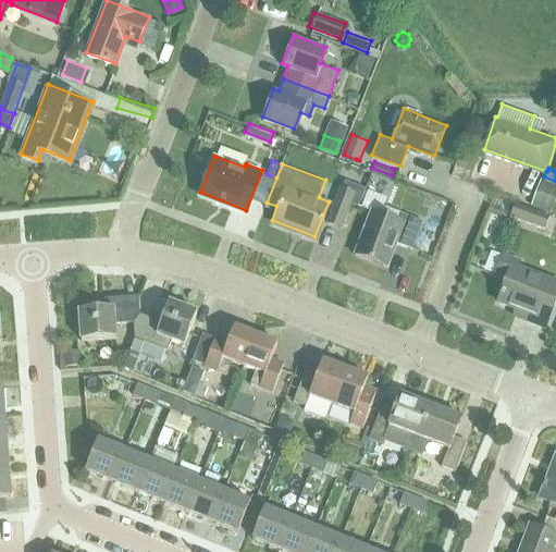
[(555,181),(544,176),(543,176),(534,201),(553,208),(555,199),(555,181)]
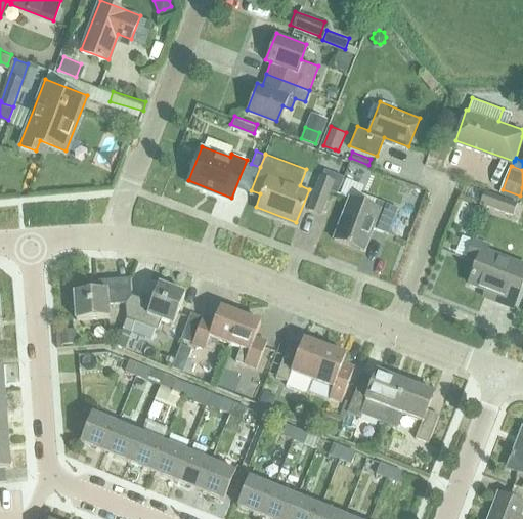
[(324,167),(321,175),(333,179),(336,171),(324,167)]
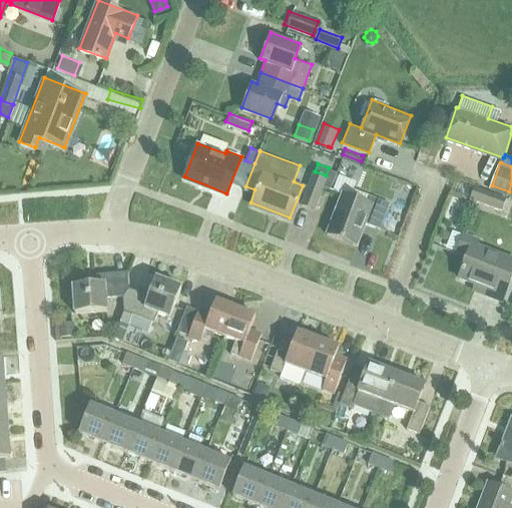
[(314,206),(326,175),(315,171),(313,170),(301,201),(314,206)]
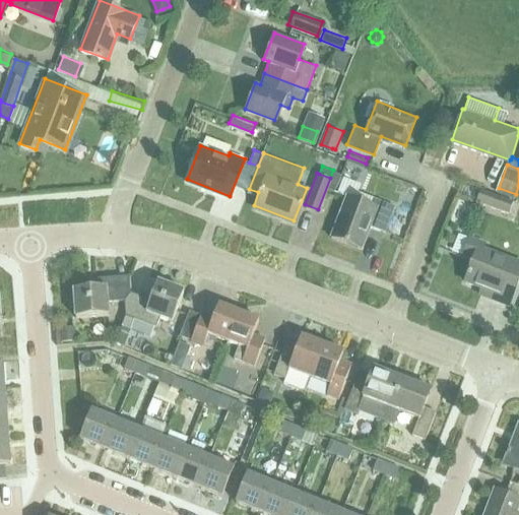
[(481,186),(476,198),(509,210),(513,198),(481,186)]
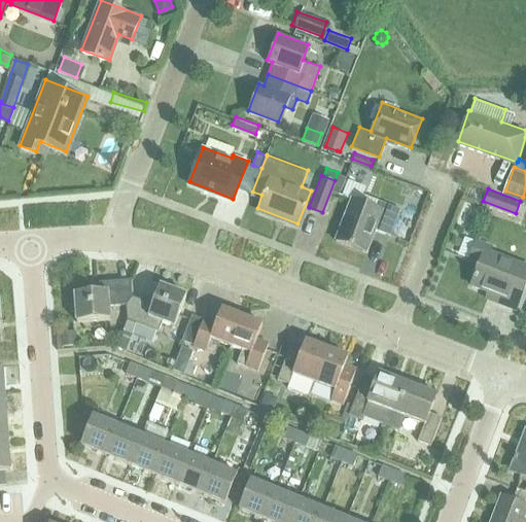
[(351,197),(335,238),(365,250),(375,227),(390,232),(399,207),(376,198),(373,205),(351,197)]
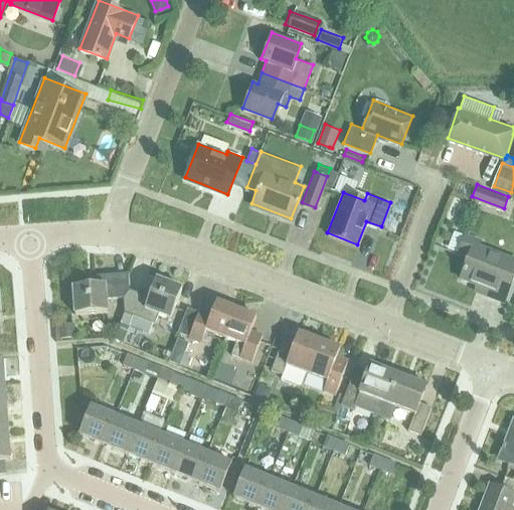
[(504,300),(513,274),(513,259),(478,244),(480,239),(466,234),(459,251),(469,256),(461,277),(484,286),(482,292),(504,300)]
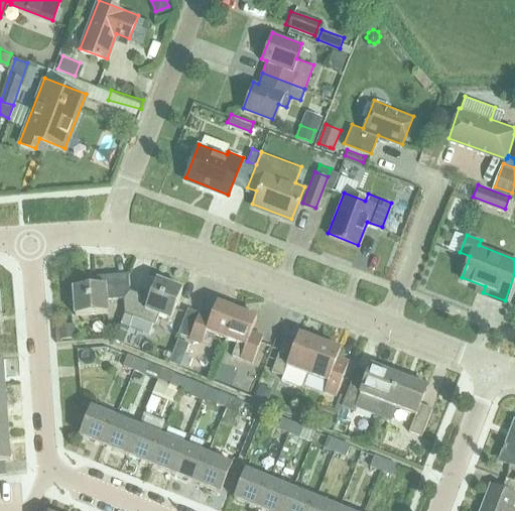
[(130,288),(131,287),(129,271),(94,274),(94,283),(74,284),(76,312),(109,309),(108,297),(125,294),(130,288)]
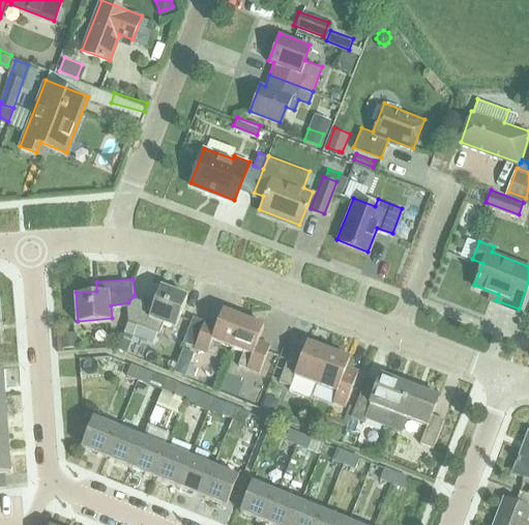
[(128,319),(118,346),(127,350),(134,332),(154,340),(157,330),(160,331),(164,320),(176,325),(188,294),(162,284),(154,303),(135,295),(134,296),(128,302),(128,319)]
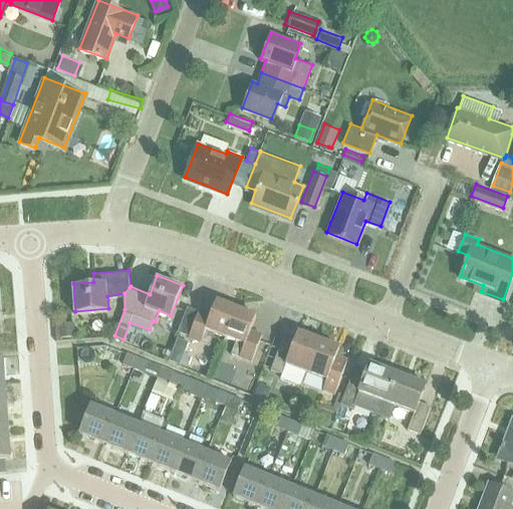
[(226,334),(237,305),(217,298),(211,312),(190,304),(179,331),(210,342),(215,330),(226,334)]
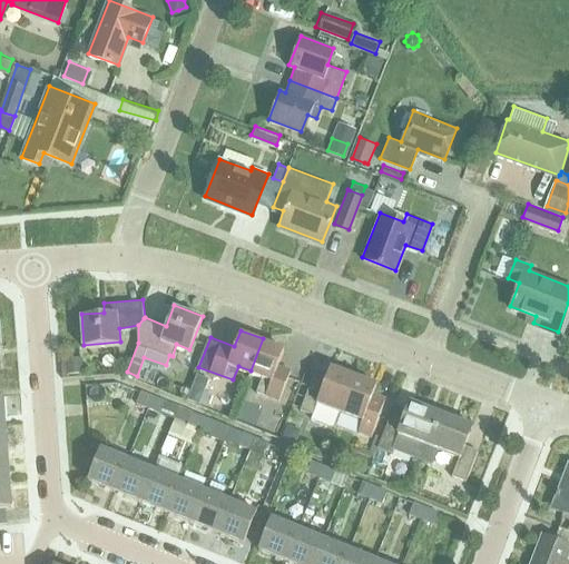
[(285,347),(263,338),(251,370),(263,375),(257,389),(280,398),(292,368),(278,363),(285,347)]
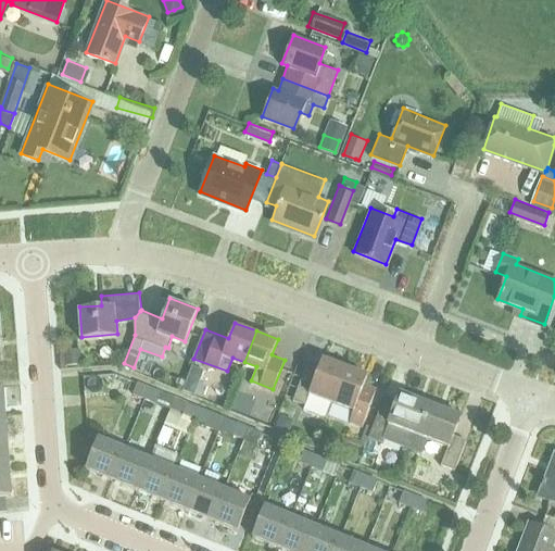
[(65,348),(66,362),(80,361),(79,347),(65,348)]
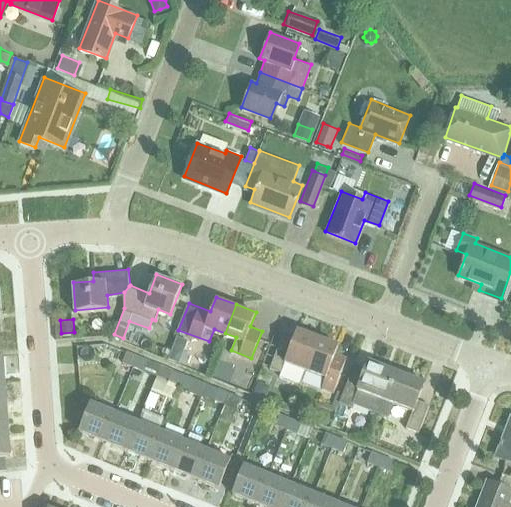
[(306,368),(318,336),(297,328),(294,336),(283,332),(270,366),(282,370),(280,374),(301,382),(306,368)]
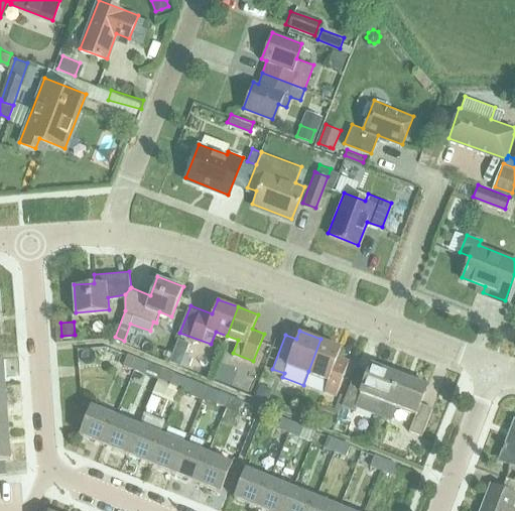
[(179,337),(170,360),(189,366),(194,355),(185,352),(190,341),(179,337)]
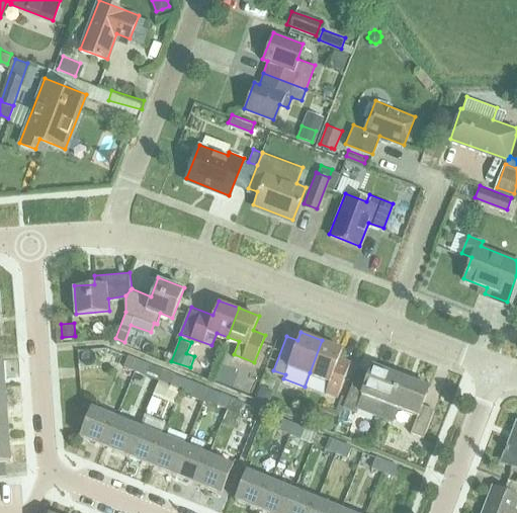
[(343,348),(322,340),(310,372),(330,380),(326,390),(338,395),(351,360),(339,356),(343,348)]
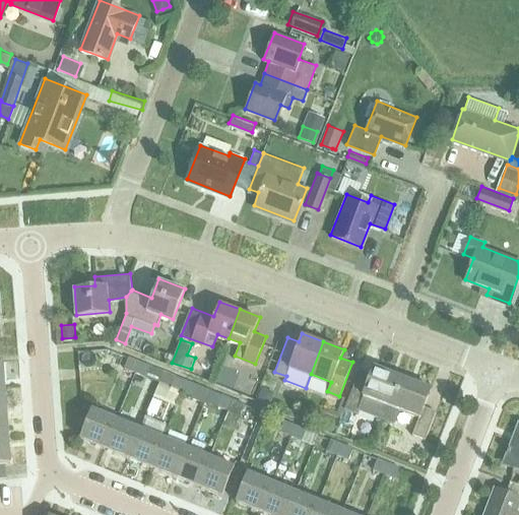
[(111,371),(107,344),(82,348),(85,374),(111,371)]
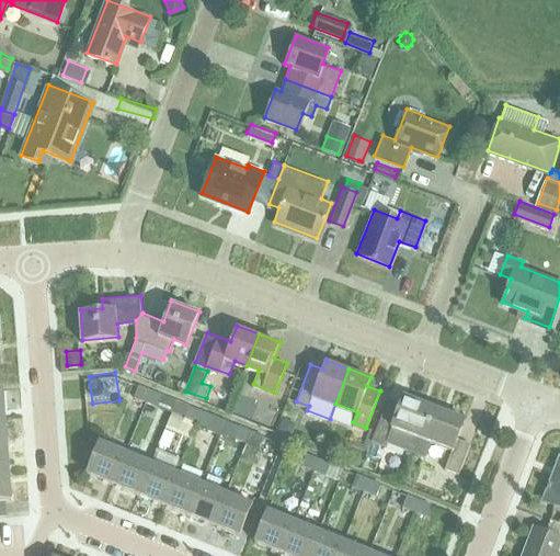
[(147,399),(151,388),(139,383),(135,394),(147,399)]
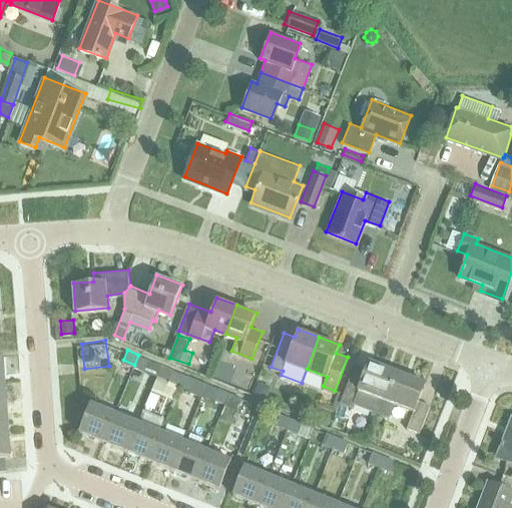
[(149,359),(138,355),(134,365),(145,369),(149,359)]
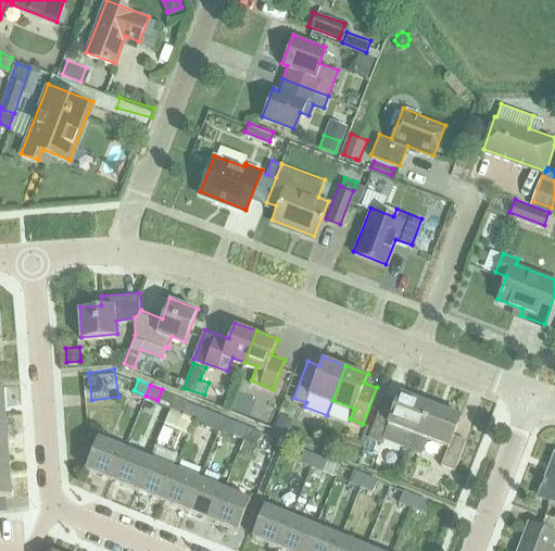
[(414,447),(432,398),(419,392),(417,397),(401,390),(400,393),(387,388),(369,435),(383,440),(385,436),(414,447)]
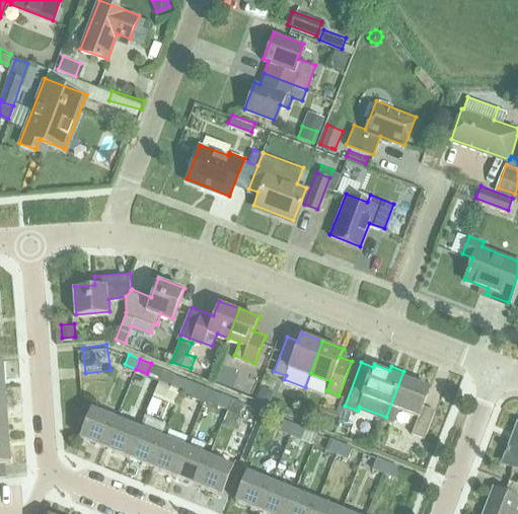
[(403,371),(386,417),(394,420),(399,407),(419,414),(412,431),(425,436),(435,408),(424,404),(430,385),(415,380),(416,376),(403,371)]
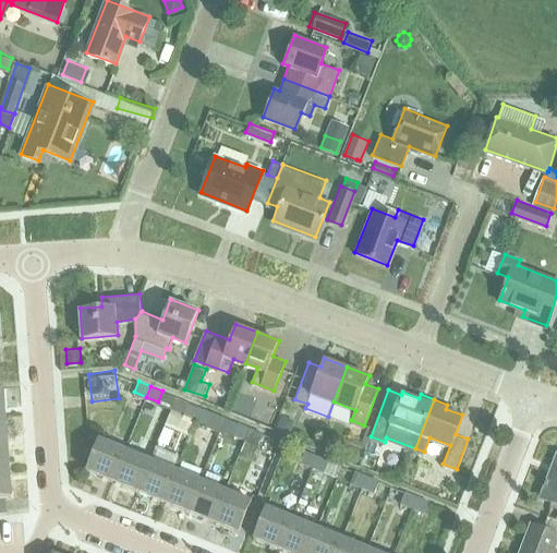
[(196,417),(201,406),(189,401),(184,412),(196,417)]
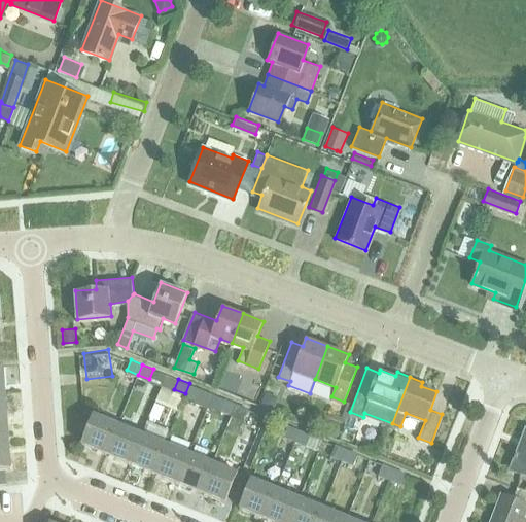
[(189,383),(185,393),(197,398),(201,388),(189,383)]
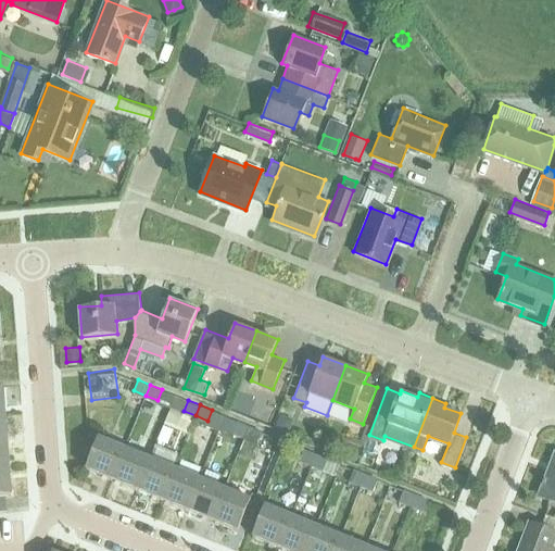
[(224,414),(212,410),(207,421),(219,425),(224,414)]
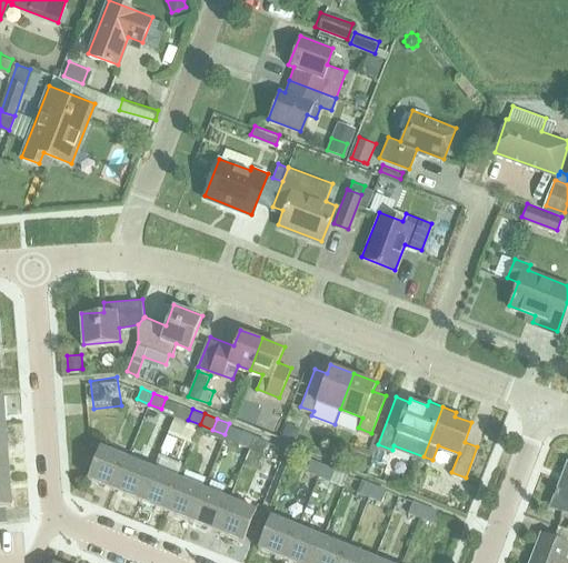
[(296,439),(301,426),(288,421),(282,434),(296,439)]
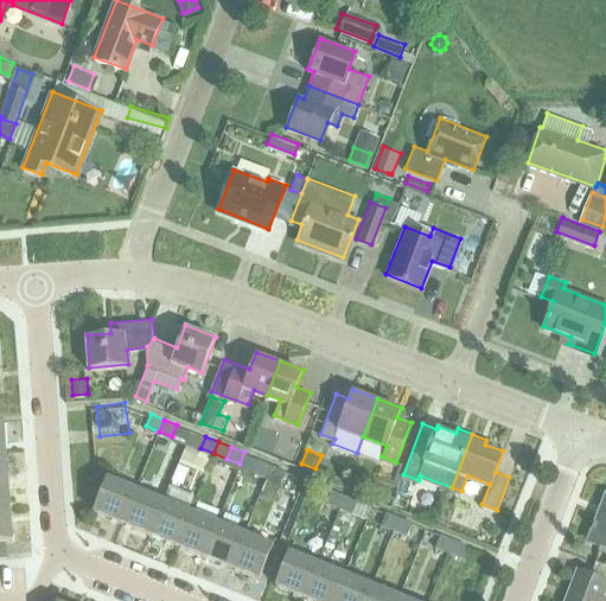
[(268,475),(273,464),(260,458),(255,471),(268,475)]
